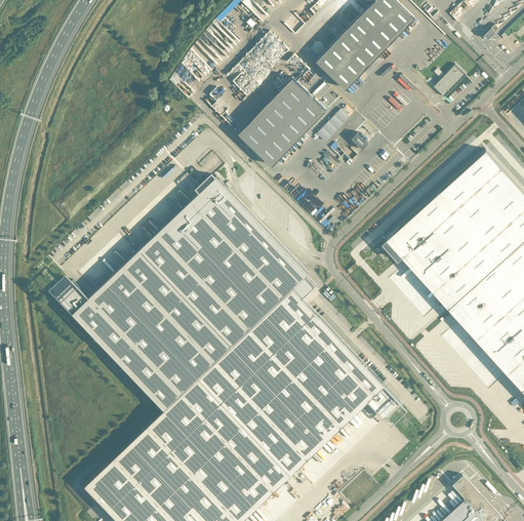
[(316,63),(345,91),(413,21),(392,0),(375,0),(368,7),(365,11),(316,63)]
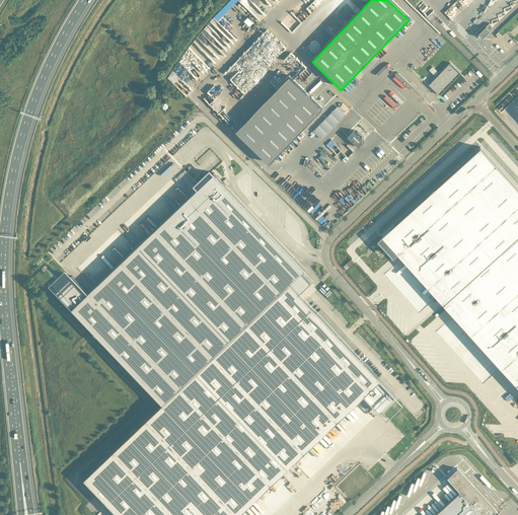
[(460,0),(444,15),(452,23),(476,0),(460,0)]
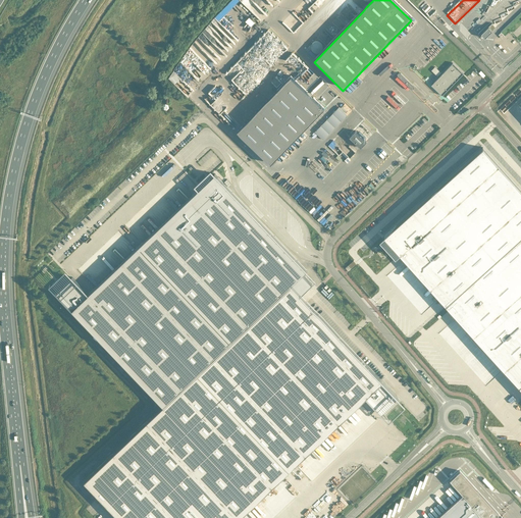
[(361,3),(358,6),(363,11),(366,7),(361,3)]
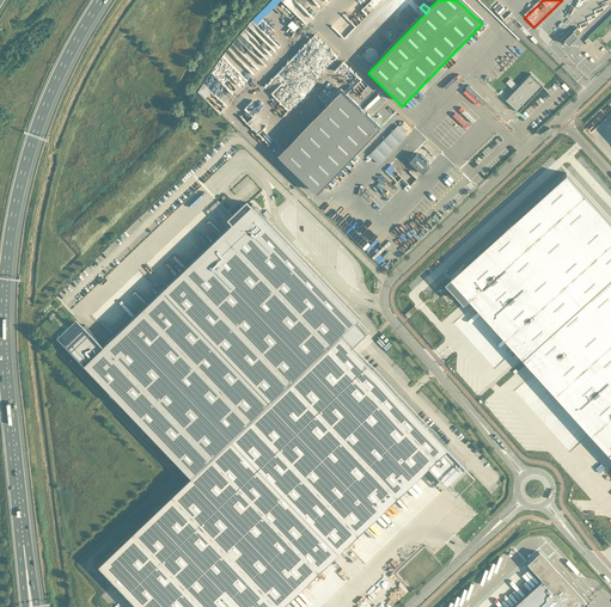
[(288,31),(293,36),(299,30),(293,25),(288,31)]
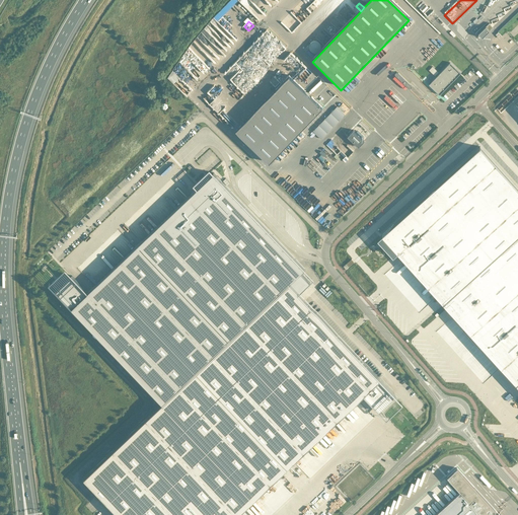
[(489,26),(477,38),(482,42),(491,31),(490,27),(489,26)]
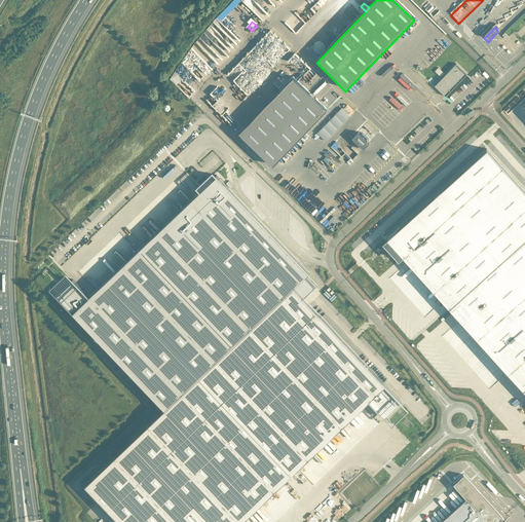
[(258,76),(264,69),(261,66),(255,73),(256,74),(258,76)]
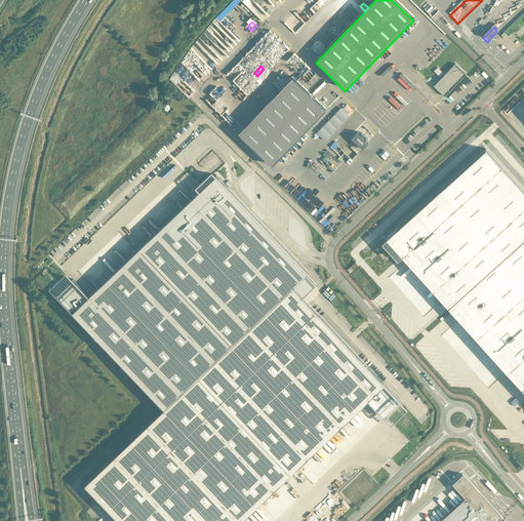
[(454,67),(435,87),(441,93),(439,95),(444,99),(462,80),(459,76),(461,74),(454,67)]
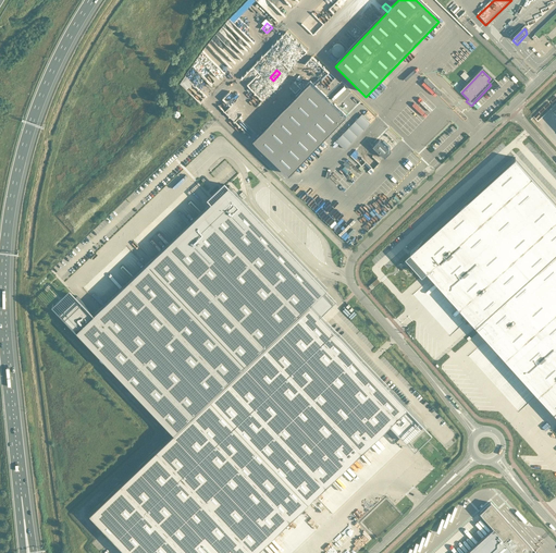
[(186,80),(180,86),(186,94),(193,87),(186,80)]
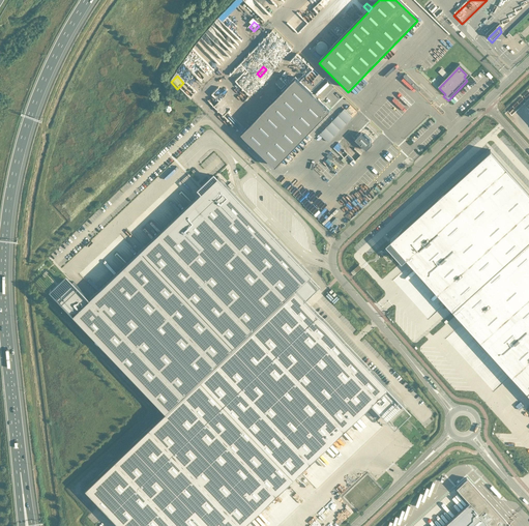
[(403,81),(416,93),(418,91),(406,79),(403,81)]
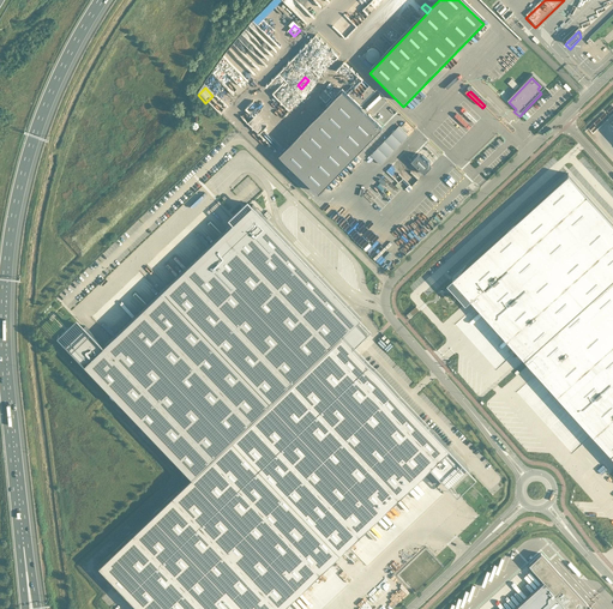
[(341,94),(278,158),(318,197),(380,131),(341,94)]
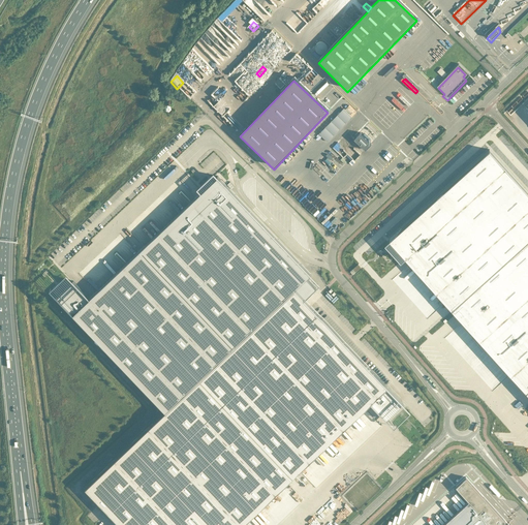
[(359,136),(353,142),(352,143),(364,153),(370,147),(369,146),(359,136)]
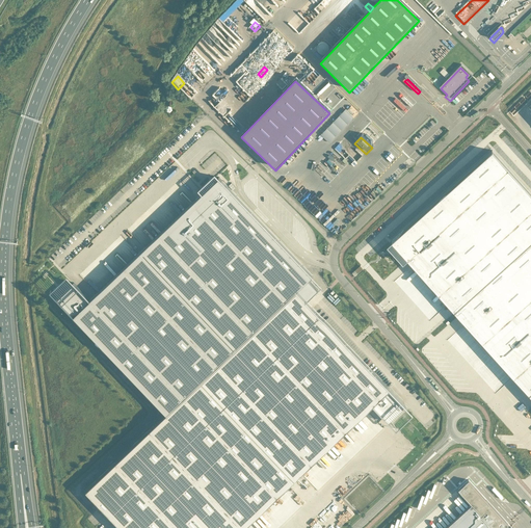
[(530,198),(492,154),(391,244),(393,246),(528,397),(530,400),(530,198)]
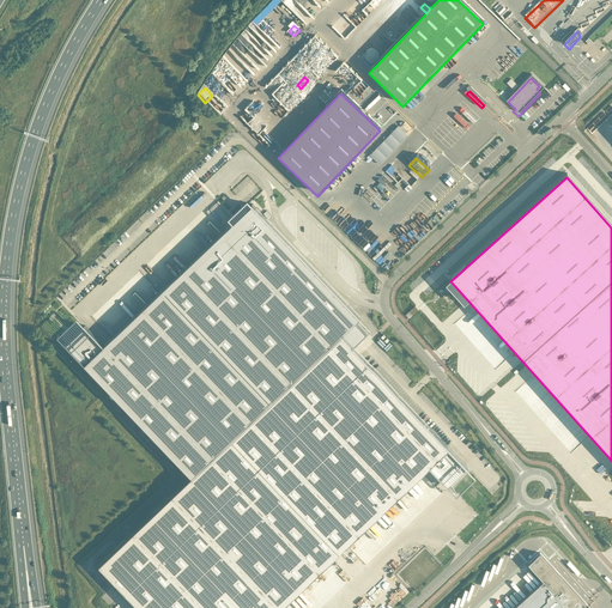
[(70,345),(65,348),(71,353),(72,356),(116,402),(121,407),(129,415),(131,417),(146,433),(151,438),(152,439),(168,455),(176,464),(192,480),(98,569),(116,588),(135,607),(283,607),(338,555),(429,470),(447,490),(447,488),(465,470),(466,472),(466,470),(351,350),(365,336),(358,329),(355,326),(357,323),(358,322),(358,321),(353,316),(262,219),(253,210),(252,208),(204,253),(103,350),(84,330),(78,336),(70,345)]
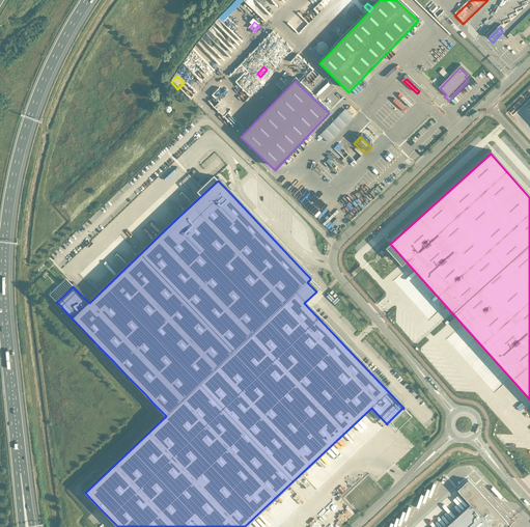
[(529,460),(524,453),(519,459),(527,468),(529,465),(529,460)]
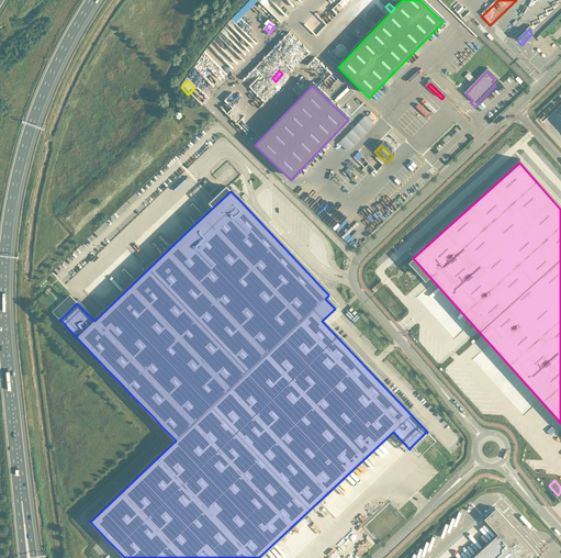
[(535,557),(494,511),(483,521),(497,536),(495,538),(473,557),(535,557)]
